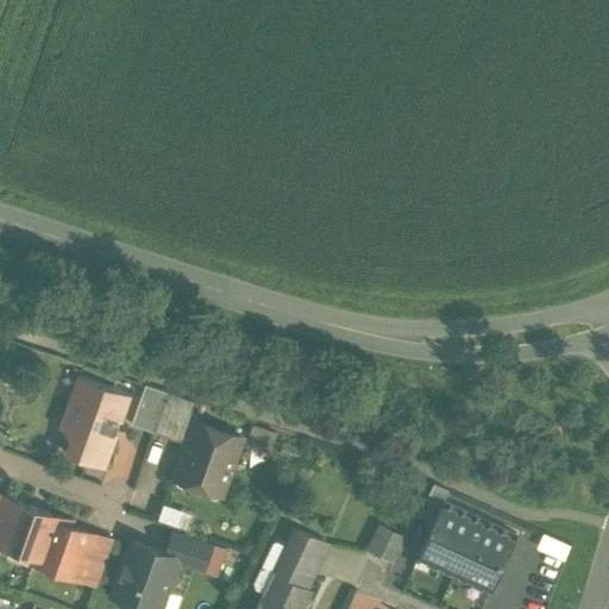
[(132,394),(79,375),(61,425),(67,427),(71,438),(67,451),(107,466),(117,439),(113,438),(115,432),(118,428),(119,426),(120,422),(120,419),(123,412),(126,413),(132,394)]
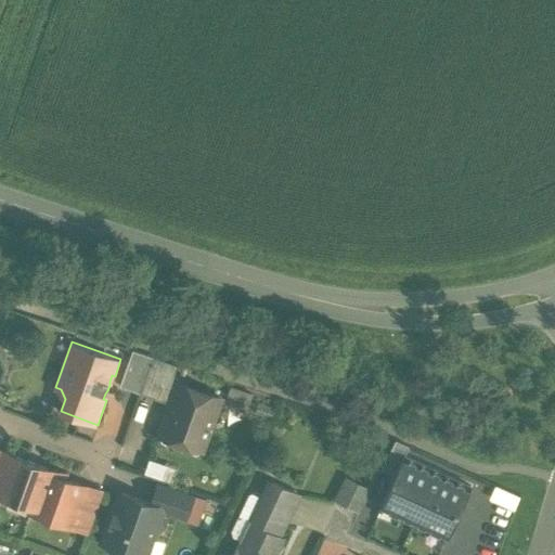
[(154,356),(133,349),(120,385),(141,392),(154,356)]
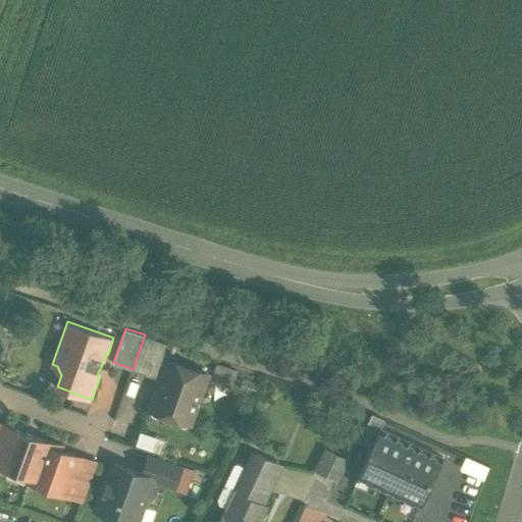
[(168,343),(145,334),(133,369),(161,379),(169,359),(165,351),(168,343)]
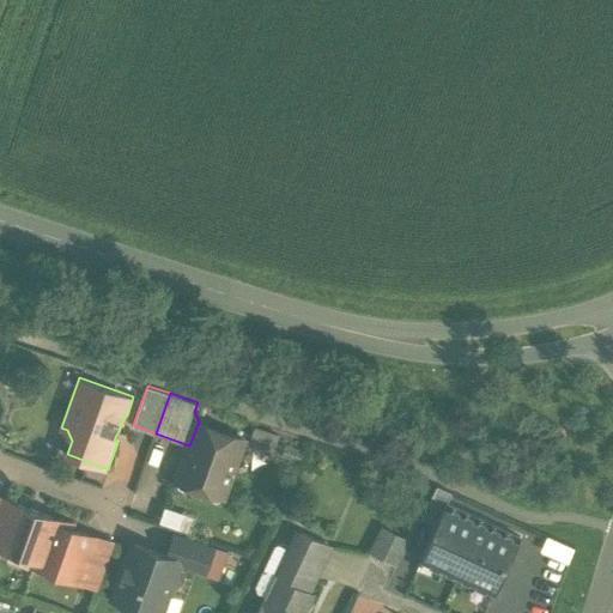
[(244,438),(199,422),(189,445),(178,475),(198,483),(201,490),(218,496),(225,492),(244,438)]
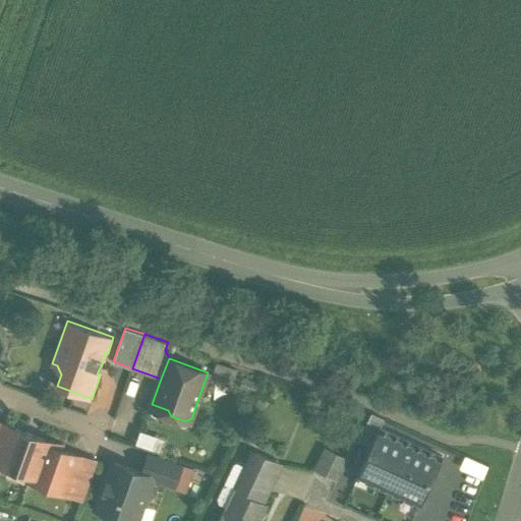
[(384,419),(371,413),(358,440),(371,446),(381,426),(384,419)]
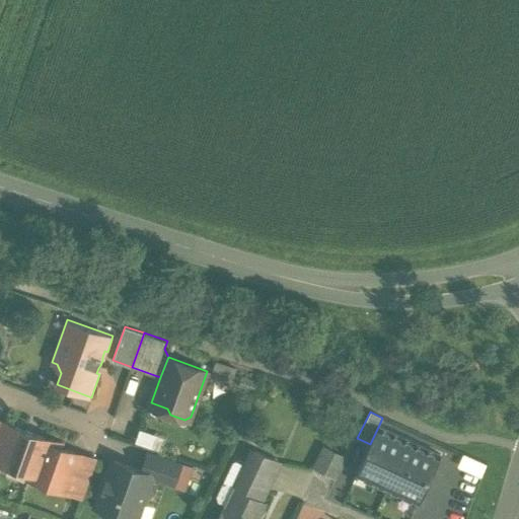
[(72,450),(45,441),(46,437),(0,421),(0,420),(0,454),(7,457),(10,462),(31,470),(29,476),(47,483),(60,483),(72,488),(73,488),(78,472),(82,461),(72,450)]
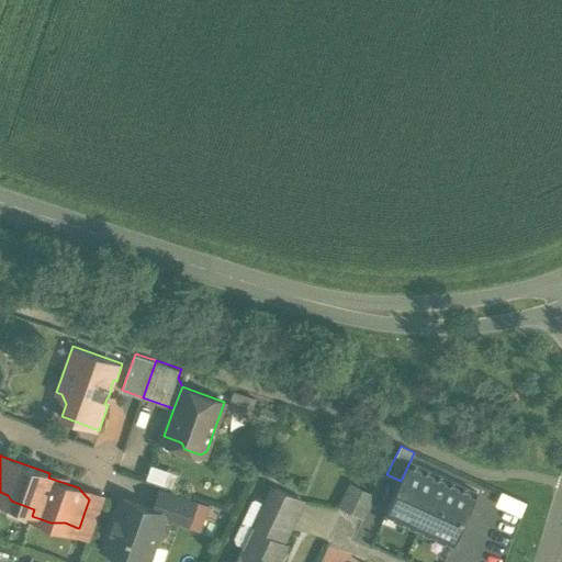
[(478,491),(411,460),(401,481),(386,513),(453,543),(478,491)]
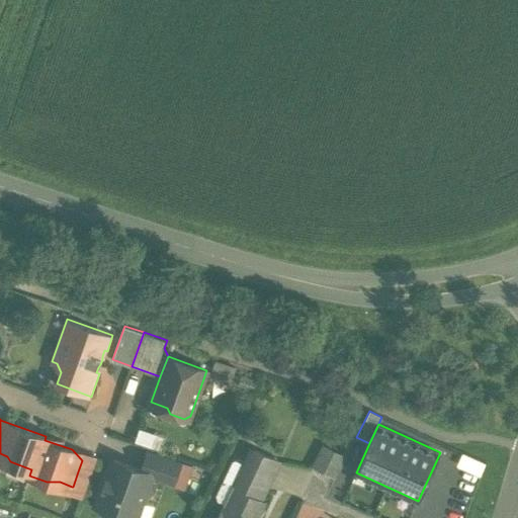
[(311,465),(335,478),(347,454),(322,444),(311,465)]
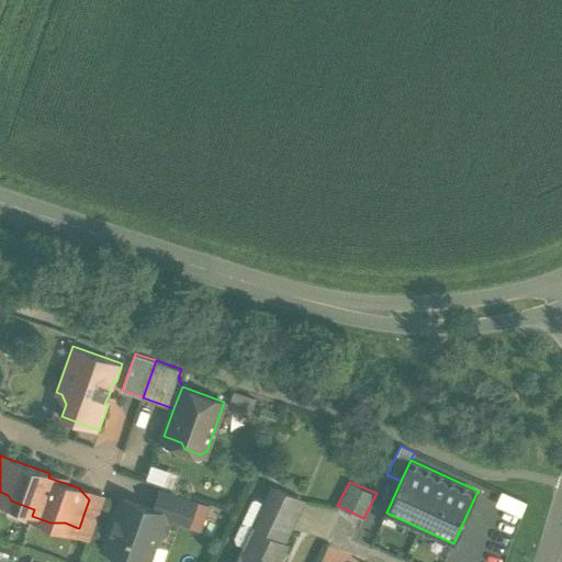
[(303,499),(274,486),(261,516),(283,526),(282,527),(289,530),(303,499)]
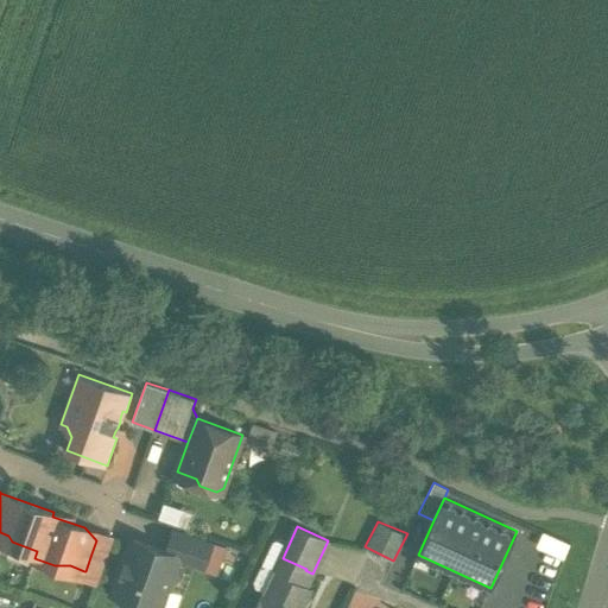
[(214,542),(173,527),(166,550),(179,555),(178,559),(204,569),(214,542)]
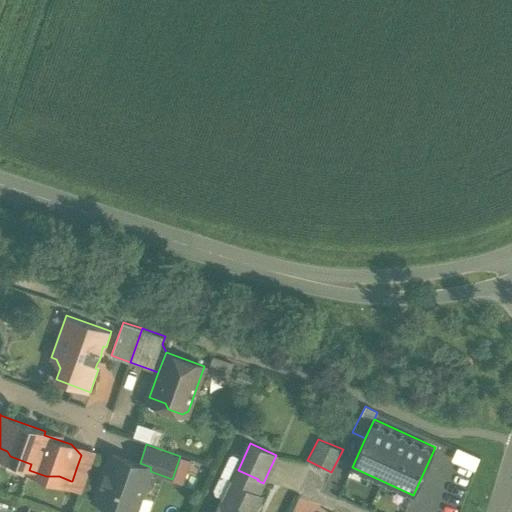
[(457,447),(451,460),(475,470),(480,458),(457,447)]
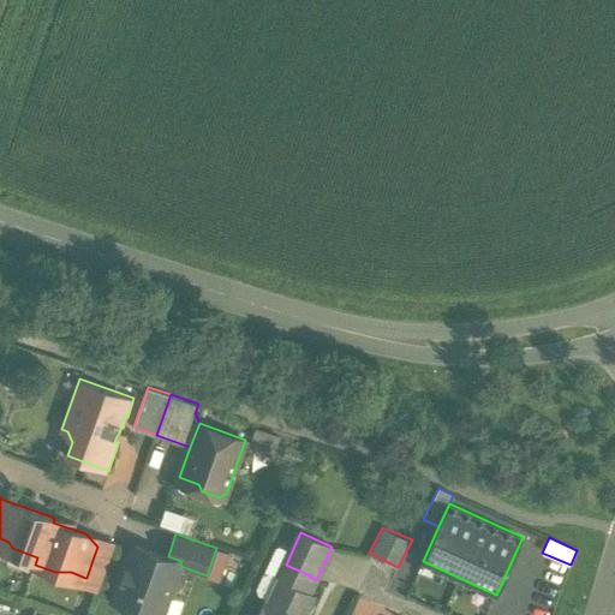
[(168,556),(135,544),(115,601),(157,614),(162,614),(180,566),(181,561),(168,556)]
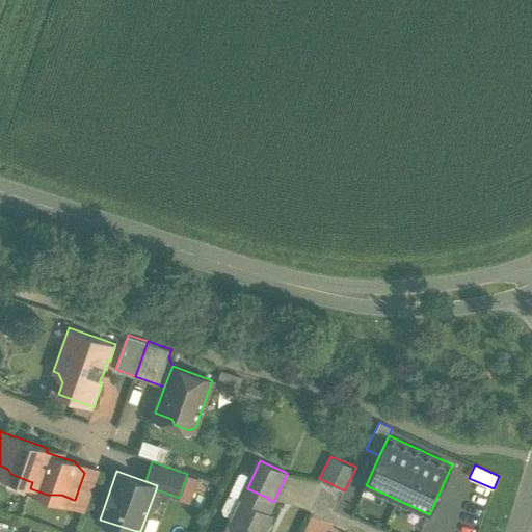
[(94,488),(80,484),(75,500),(74,500),(72,503),(87,508),(94,488)]
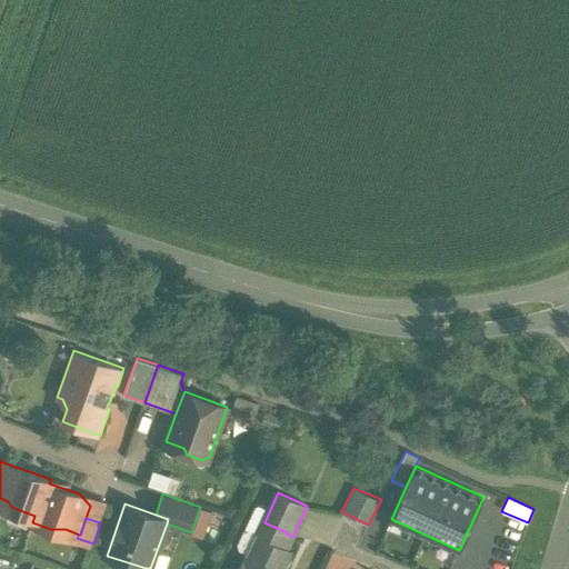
[(250,553),(246,562),(243,561),(239,568),(280,568),(290,549),(280,545),(286,533),(287,532),(265,522),(259,533),(250,553)]
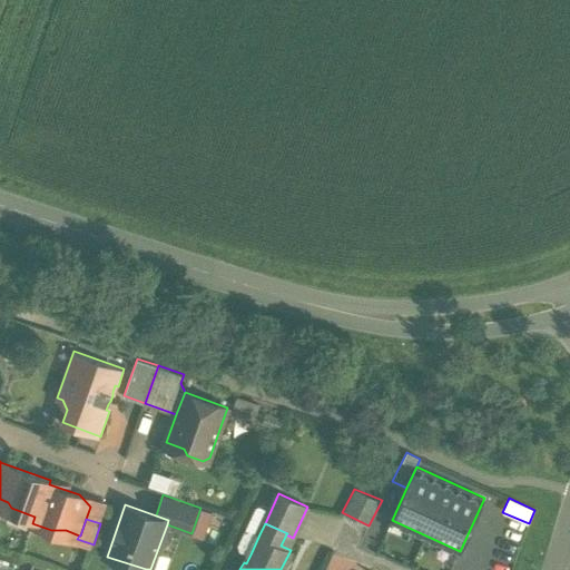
[(259,534),(249,530),(245,532),(238,544),(241,550),(251,554),(259,534)]
